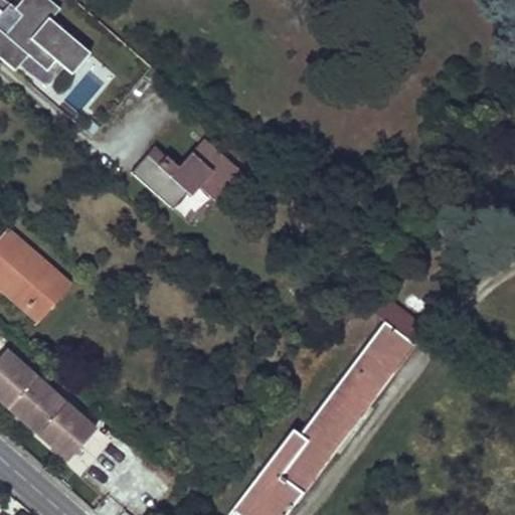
[(0,30),(0,58),(14,71),(19,66),(46,90),(63,69),(70,76),(90,54),(50,21),(60,10),(48,0),(23,0),(15,10),(21,17),(5,35),(0,30)]
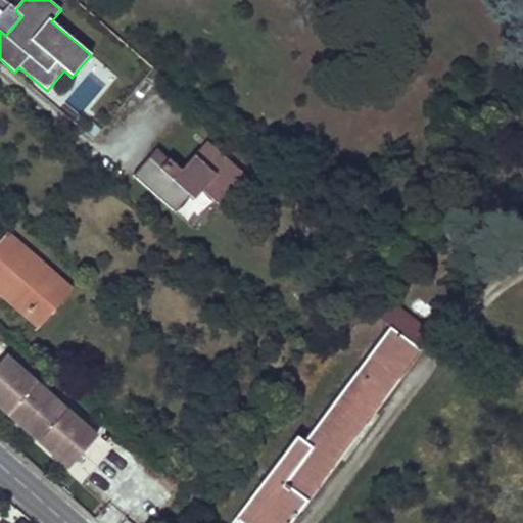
[(207,142),(181,172),(160,153),(137,180),(176,214),(198,187),(214,200),(240,171),(207,142)]
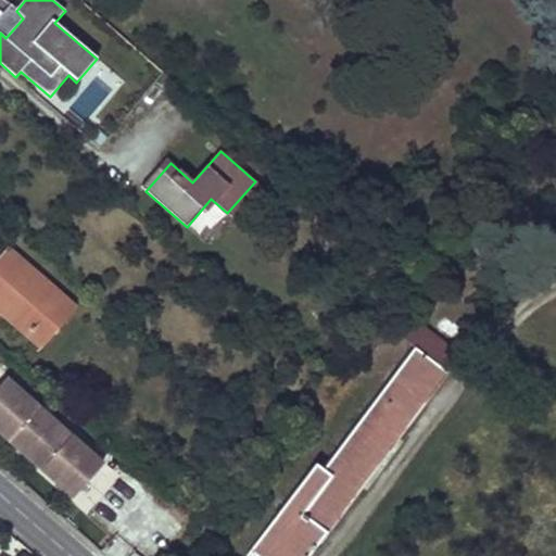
[(171,163),(166,160),(141,188),(146,191),(171,163)]
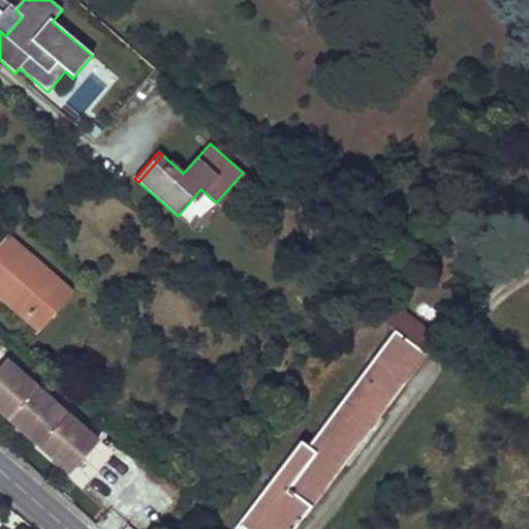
[(247,176),(243,173),(216,203),(220,207),(247,176)]
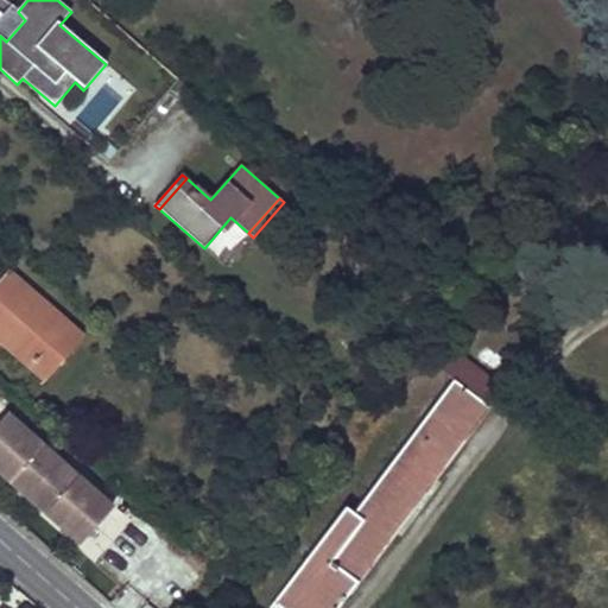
[(8,271),(0,279),(0,334),(17,348),(13,353),(31,369),(39,360),(52,372),(83,336),(8,271)]
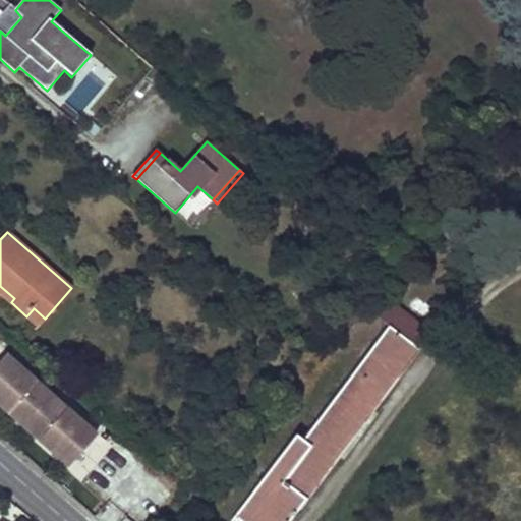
[(14,298),(0,286),(0,292),(11,302),(14,298)]
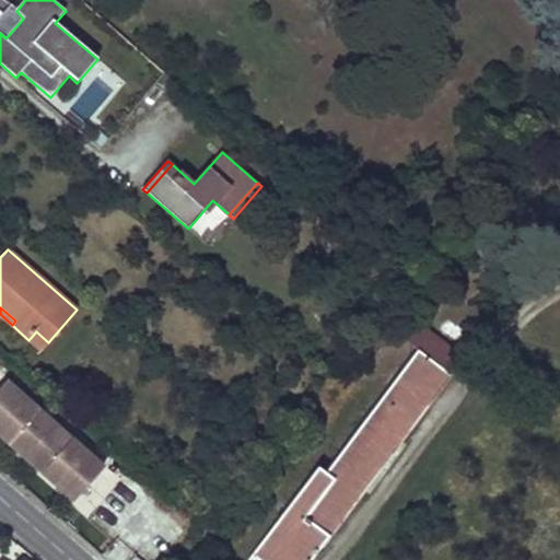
[(362,356),(372,363),(395,335),(385,327),(362,356)]
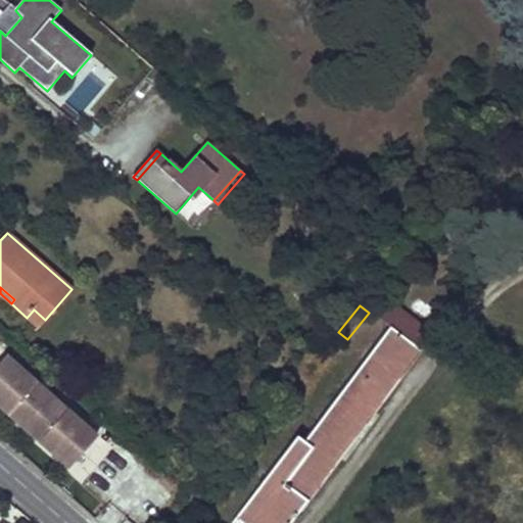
[(34,310),(27,318),(39,328),(45,320),(34,310)]
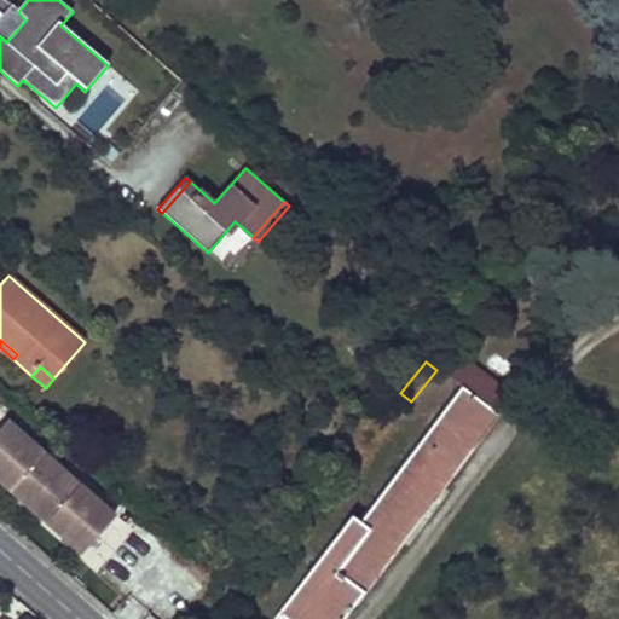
[(461,387),(359,522),(351,516),(279,612),(289,618),(343,618),(497,415),(461,387)]
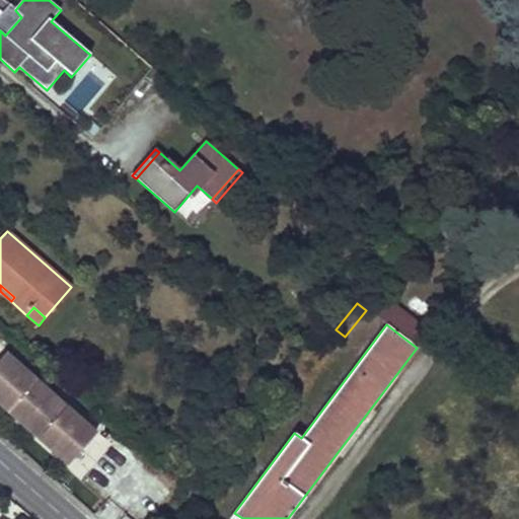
[(0,359),(0,402),(8,411),(12,406),(27,420),(51,394),(5,354),(0,359)]
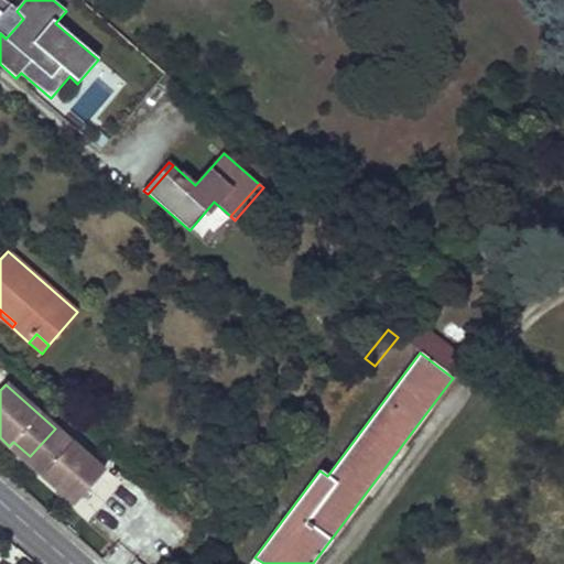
[(104,472),(55,429),(30,456),(46,472),(43,476),(75,505),(104,472)]
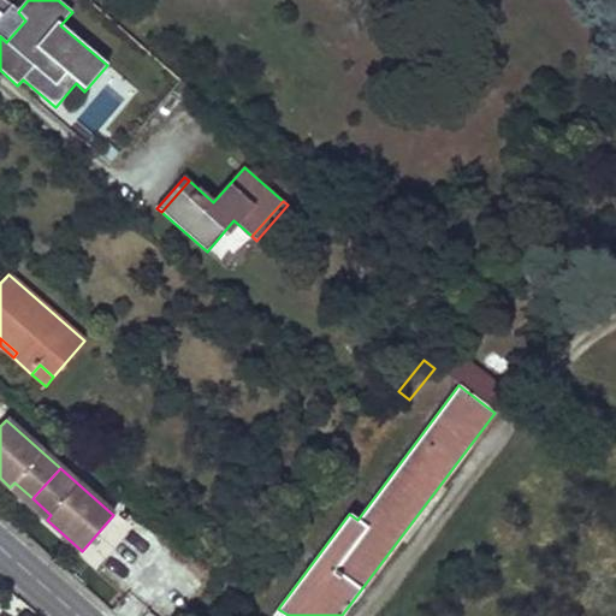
[(29,503),(33,498),(15,483),(10,487),(29,503)]
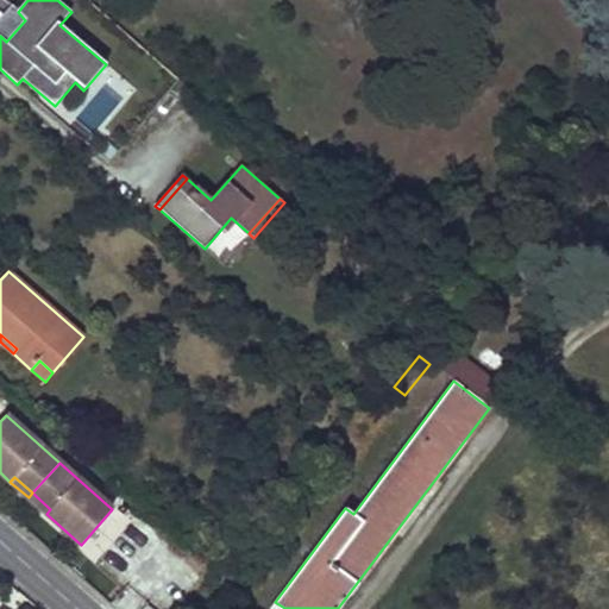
[(50,509),(32,493),(29,497),(46,514),(50,509)]
